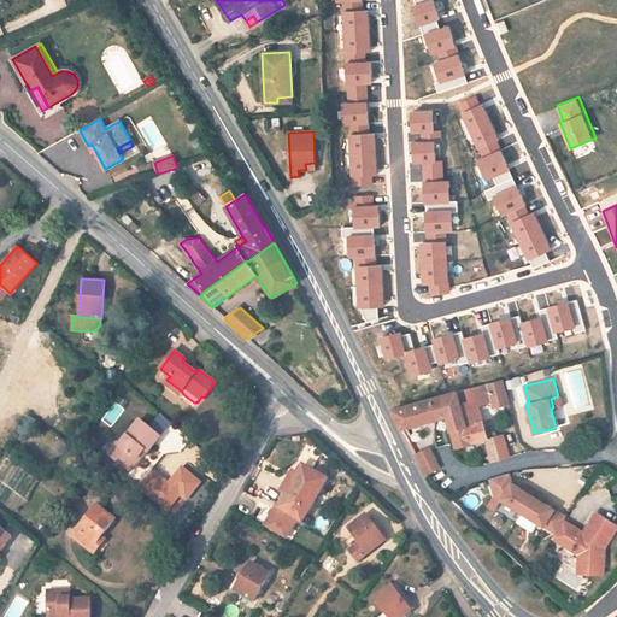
[(180,394),(182,392),(166,380),(164,383),(180,394)]
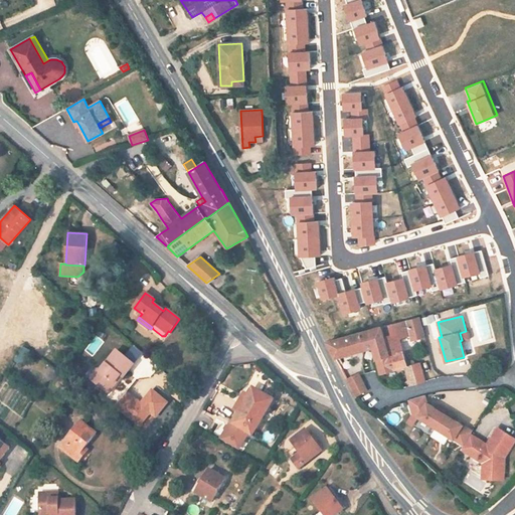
[(411,340),(424,336),(419,317),(405,321),(394,324),(381,327),(388,355),(389,356),(402,352),(398,338),(409,335),(411,340)]
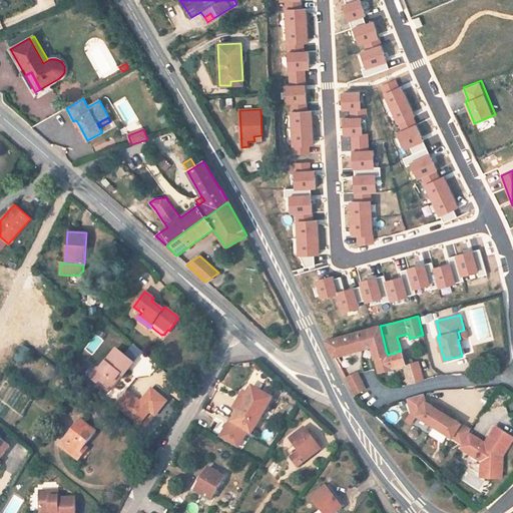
[(375,357),(387,354),(380,326),(360,332),(365,348),(372,346),(375,357)]
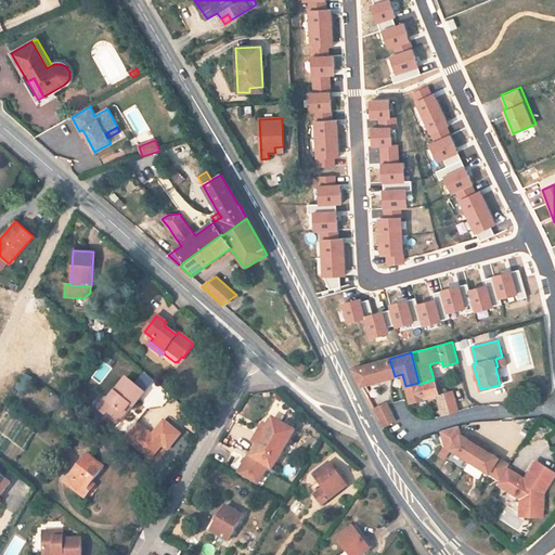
[(352,369),(361,385),(395,376),(389,359),(352,369)]
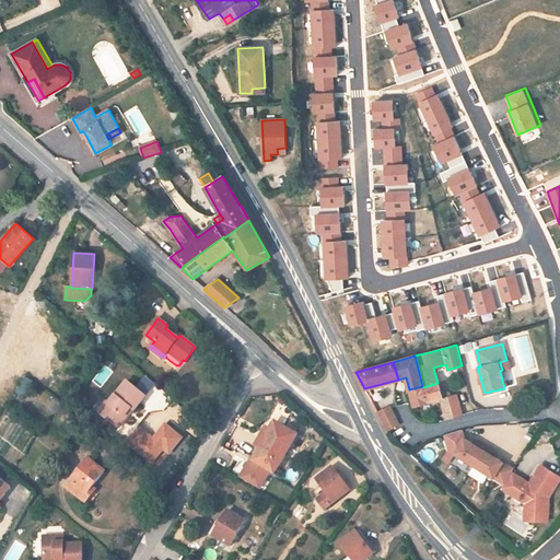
[(146,397),(127,381),(108,404),(107,401),(98,412),(117,429),(126,418),(125,417),(131,409),(133,411),(146,397)]
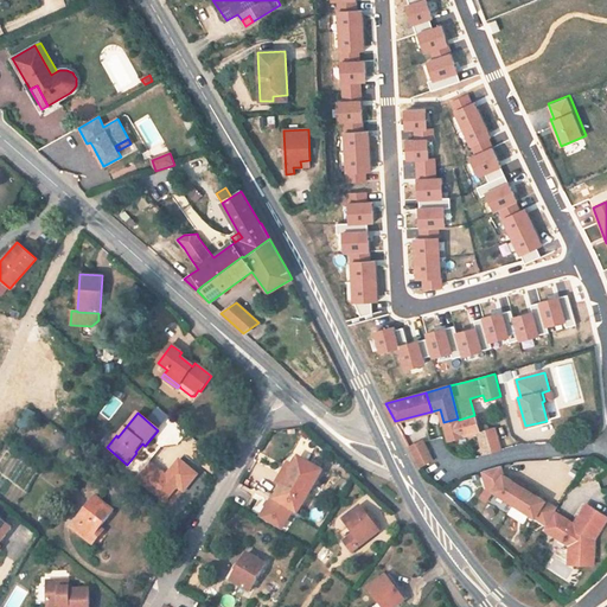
[(459,420),(458,419),(443,422),(448,440),(477,433),(484,455),(492,453),(485,430),(479,432),(474,415),(459,420)]
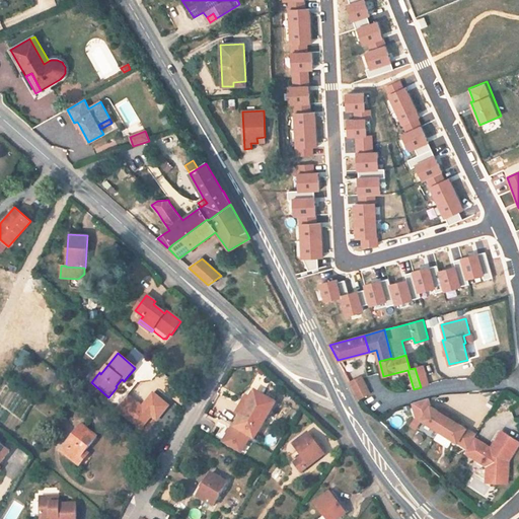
[(422,366),(415,368),(421,387),(428,385),(422,366)]
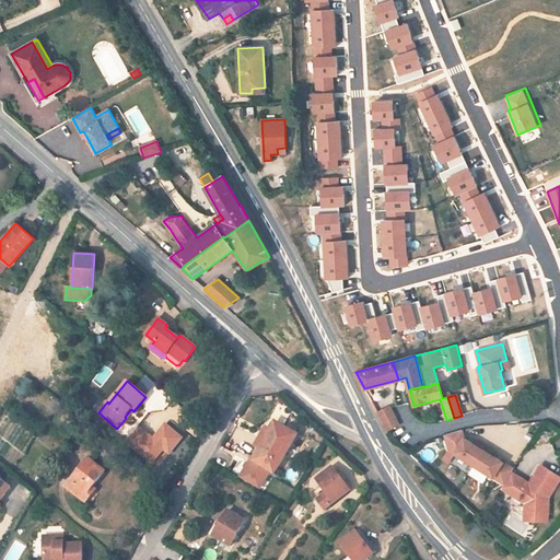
[(377,415),(381,423),(389,419),(386,410),(377,415)]
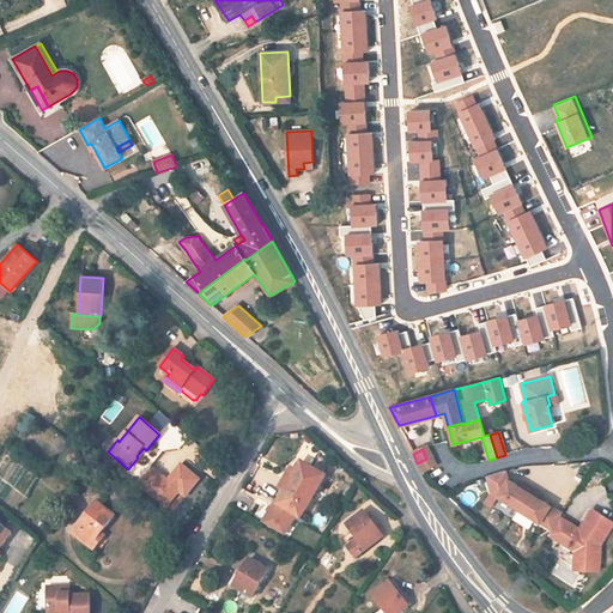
[(431,468),(426,459),(417,463),(422,472),(431,468)]
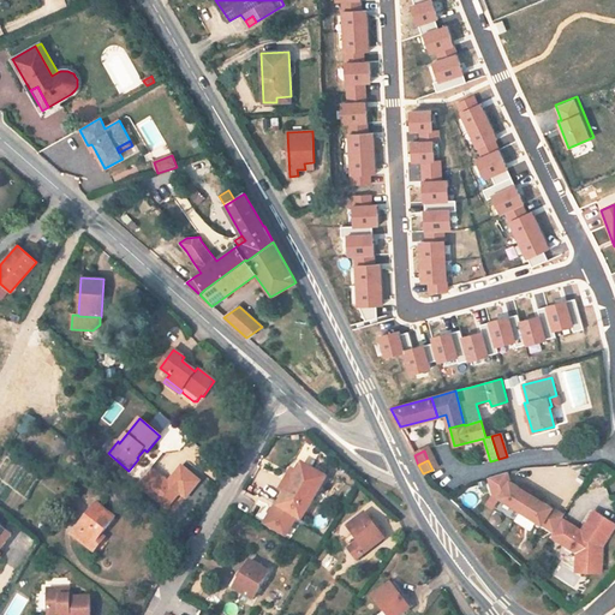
[(294,517),(302,520),(326,478),(306,466),(302,475),(292,470),(280,490),(285,494),(278,506),(294,517)]
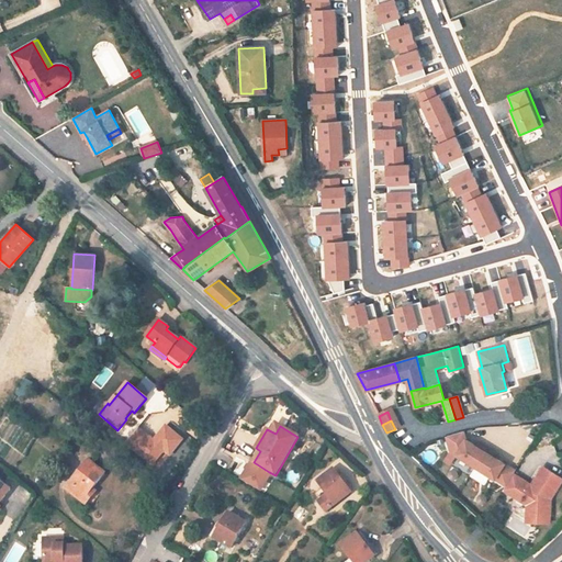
[(451,451),(506,486),(516,471),(495,458),(475,446),(465,440),(463,431),(447,437),(451,451)]
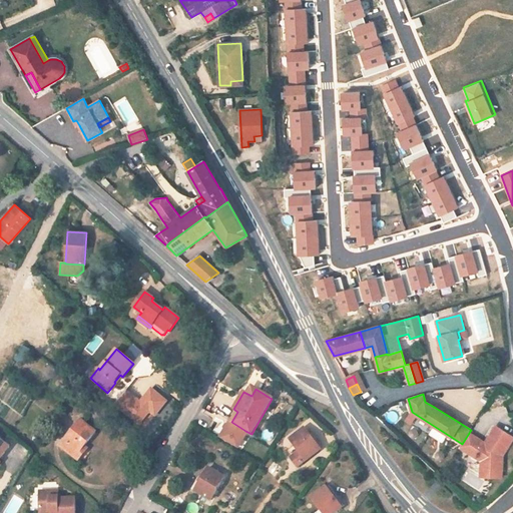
[(436,404),(434,407),(452,418),(454,415),(436,404)]
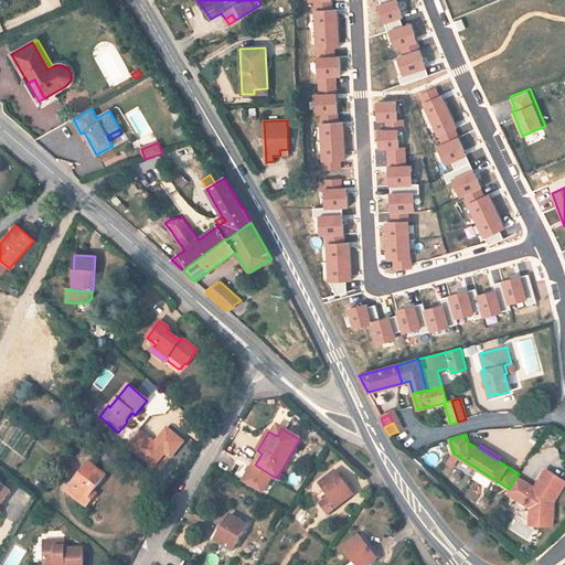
[(86,507),(96,494),(93,491),(105,476),(89,462),(66,491),(86,507)]
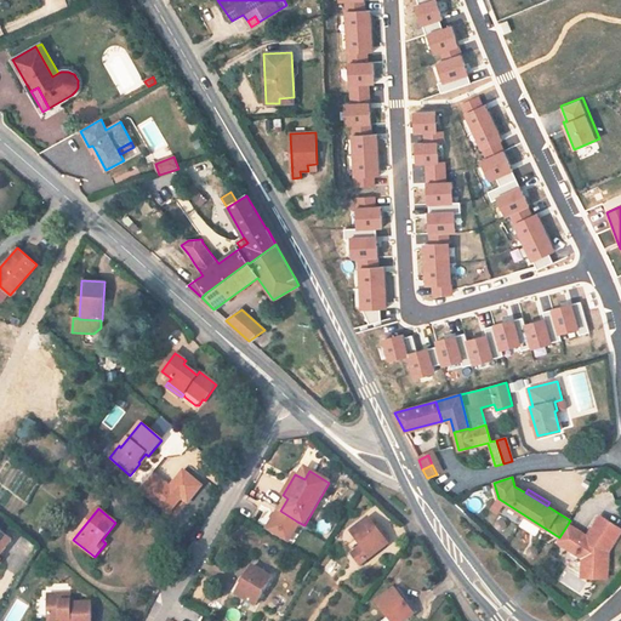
[(280,511),(278,510),(266,530),(285,542),(297,522),(280,511)]
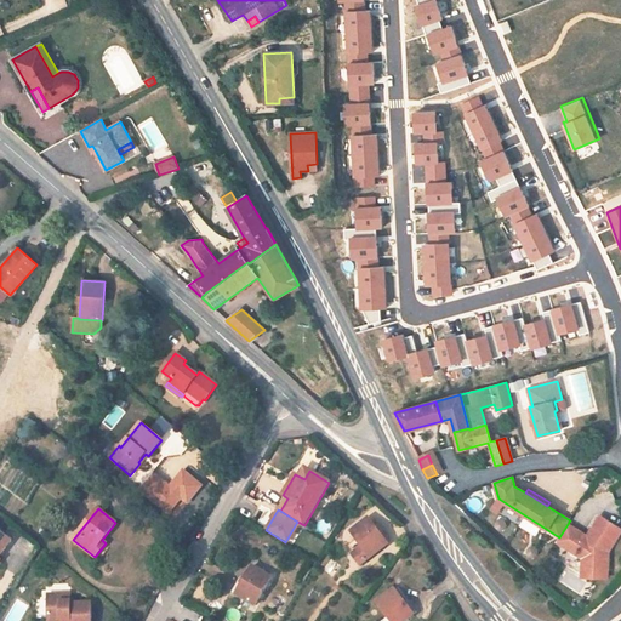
[(559,537),(557,542),(582,558),(582,569),(608,569),(609,551),(620,530),(620,528),(600,516),(585,541),(582,539),(582,534),(568,524),(559,537)]
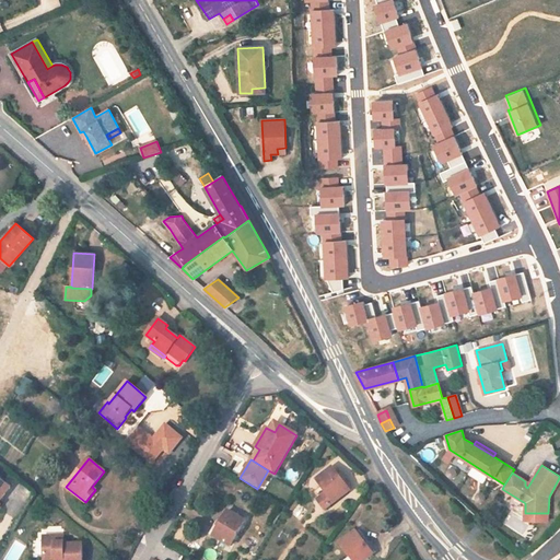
[(325,510),(350,491),(333,467),(316,480),(322,487),(314,492),(319,499),(317,501),(325,510)]
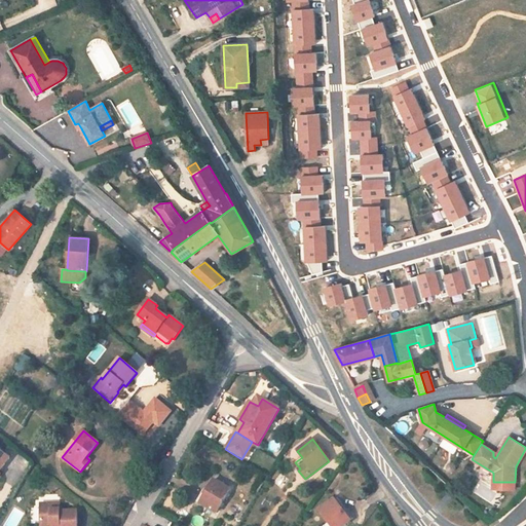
[(0,474),(0,473),(0,470),(9,457),(0,450),(0,474)]
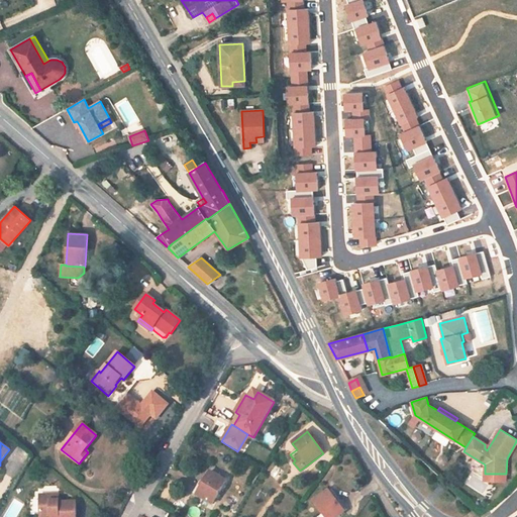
[(136,456),(146,463),(154,453),(144,445),(136,456)]
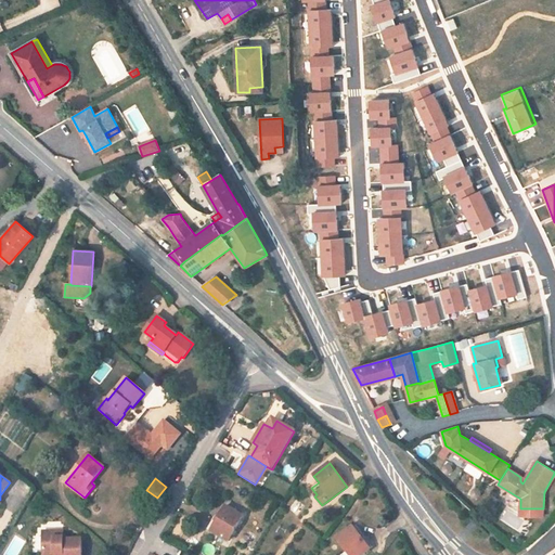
[(226,506),(219,517),(210,531),(229,541),(243,516),(226,506)]
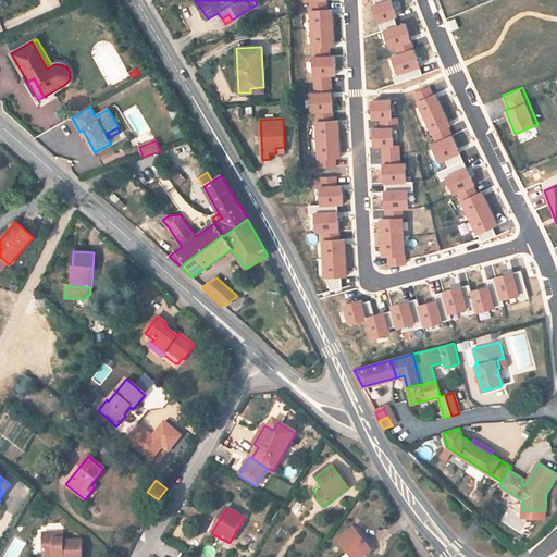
[(208,531),(211,533),(220,519),(217,518),(208,531)]
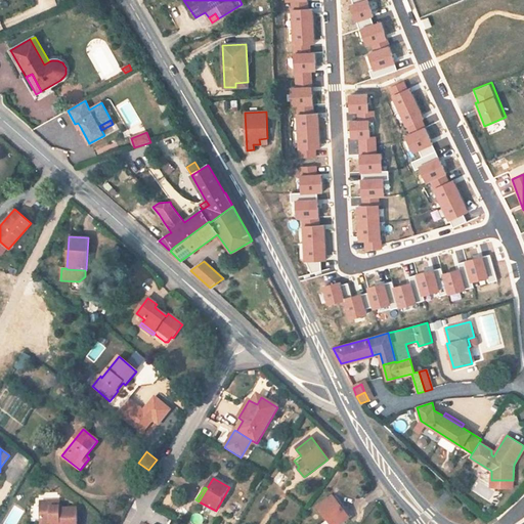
[(342,523),(349,519),(342,510),(333,496),(317,508),(328,521),(322,523),(342,523)]
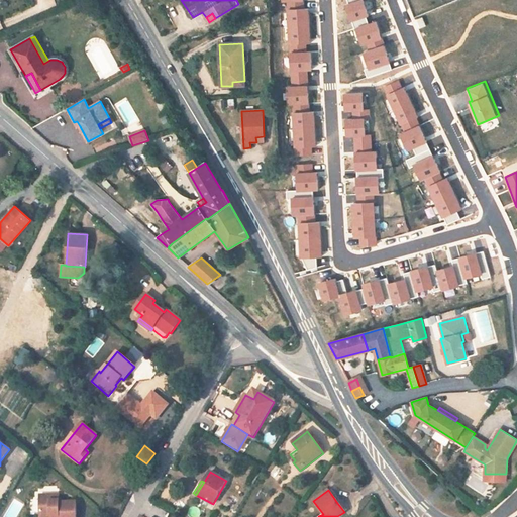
[(76,516),(76,502),(59,502),(59,495),(45,495),(46,500),(39,500),(39,516),(50,516),(59,516),(58,516),(76,516)]
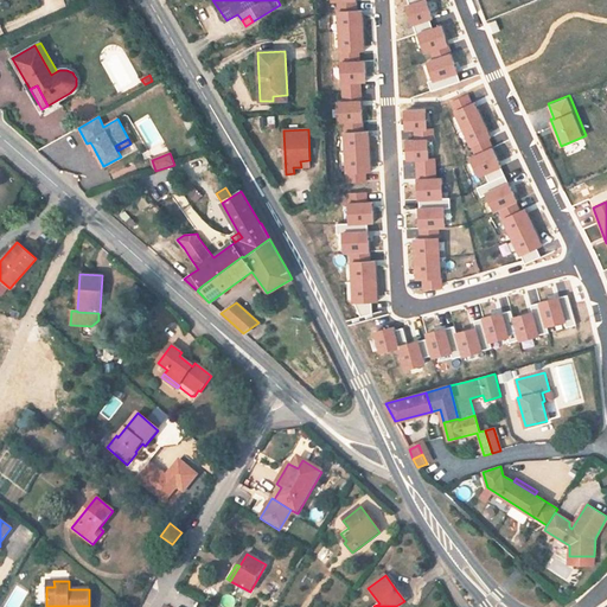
[(403,586),(396,590),(404,601),(410,596),(403,586)]
